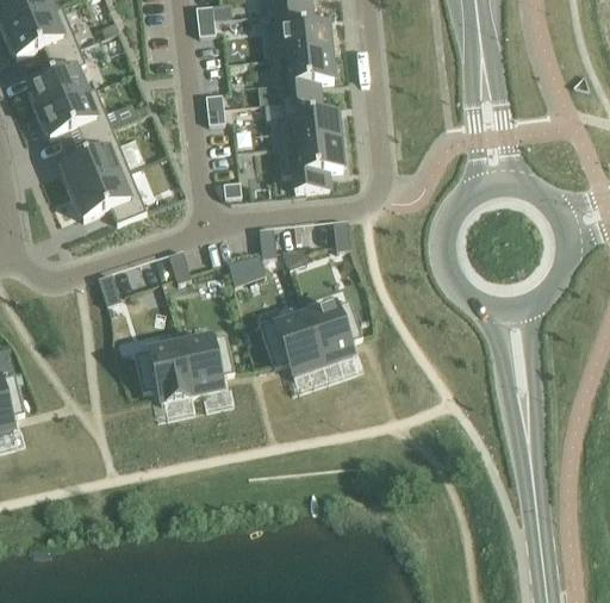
[(0,25),(2,31),(57,8),(57,7),(54,0),(2,0),(0,1),(0,25)]
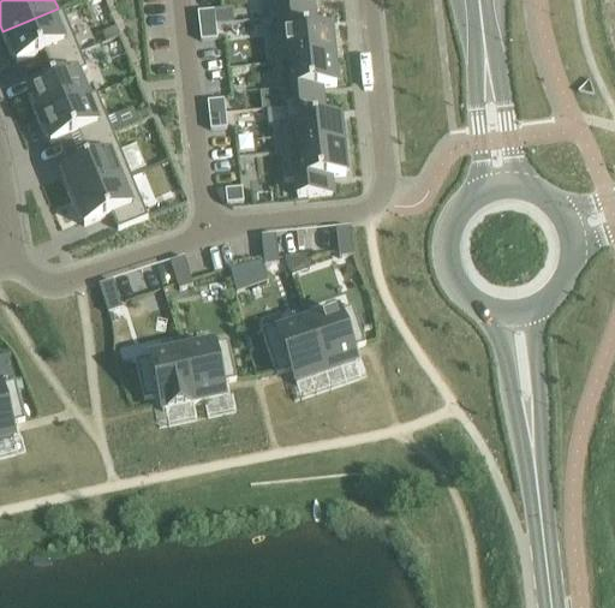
[(276,0),(278,13),(314,9),(312,0),(276,0)]
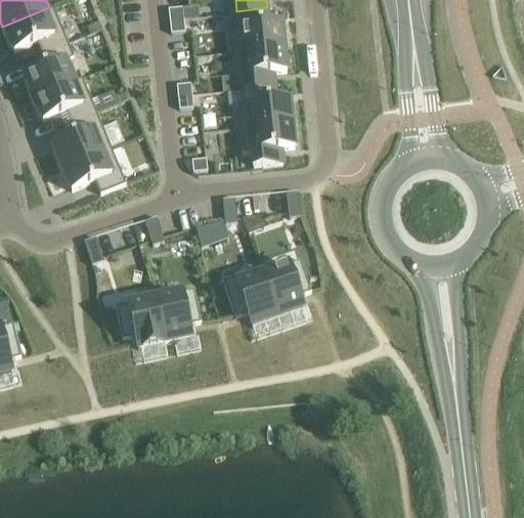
[(183,16),(182,4),(168,6),(170,17),(183,16)]
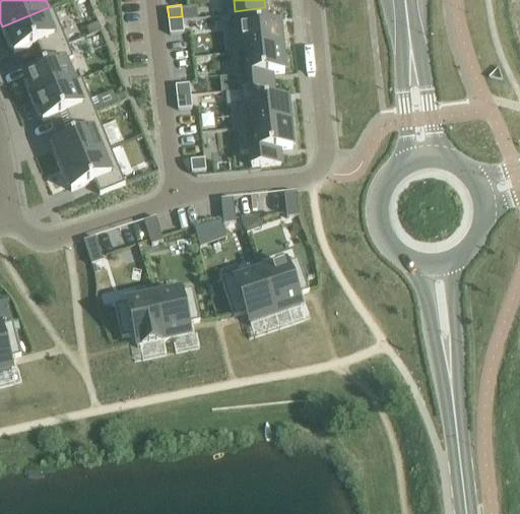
[(2,26),(10,46),(12,45),(14,49),(37,39),(42,51),(67,41),(53,5),(49,6),(49,7),(2,26)]
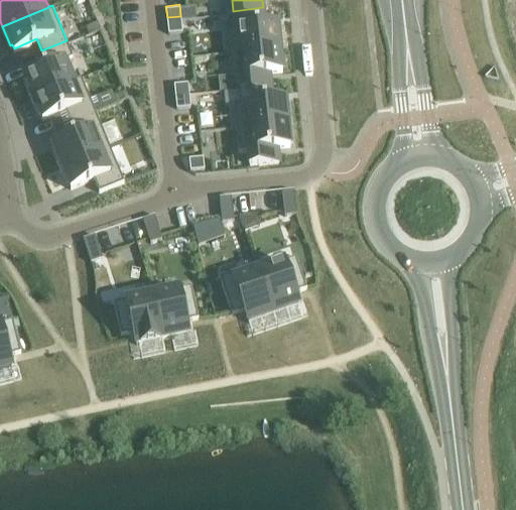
[(282,43),(280,24),(277,24),(277,20),(264,21),(263,7),(233,11),(235,24),(225,25),(228,49),(282,43)]
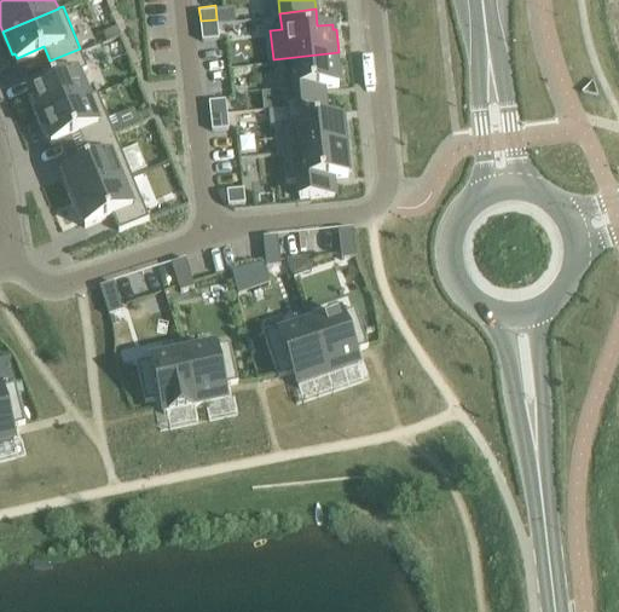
[(217,19),(201,21),(202,35),(219,34),(217,19)]
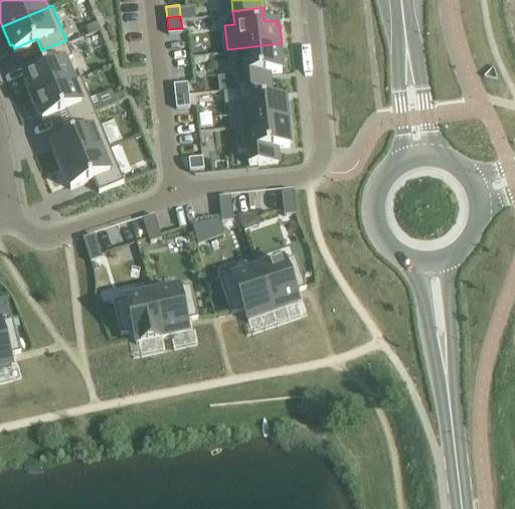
[(97,18),(86,23),(89,30),(100,26),(97,18)]
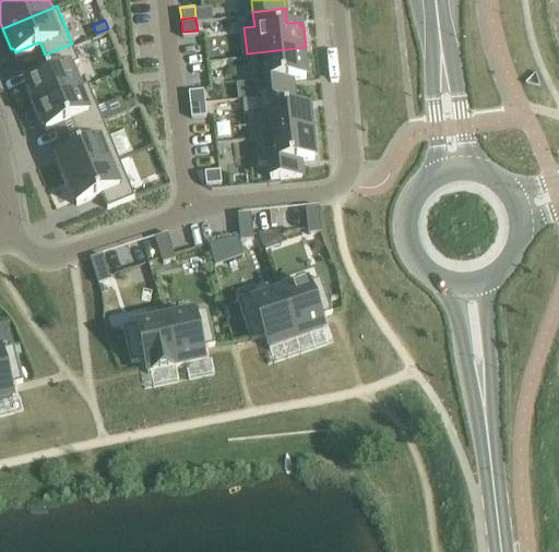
[(83,82),(83,81),(74,60),(79,58),(72,44),(45,55),(50,68),(25,78),(27,82),(25,83),(33,103),(83,82)]
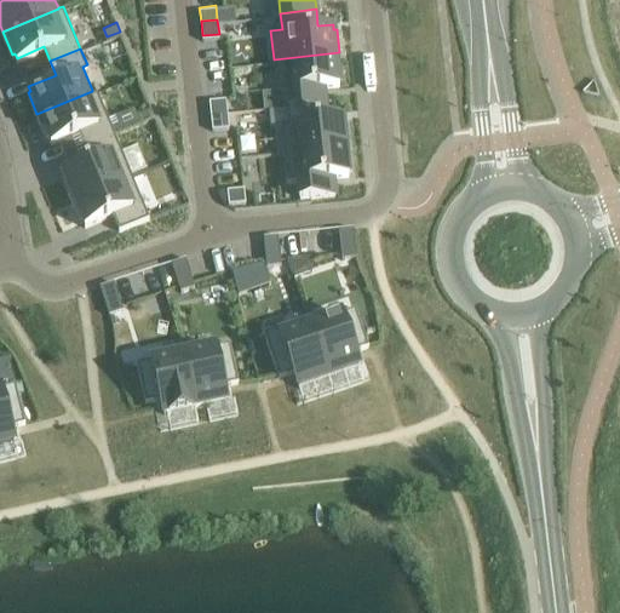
[(339,76),(342,76),(339,52),(274,59),(276,89),(288,87),(290,103),(322,99),(320,84),(339,81),(339,76)]
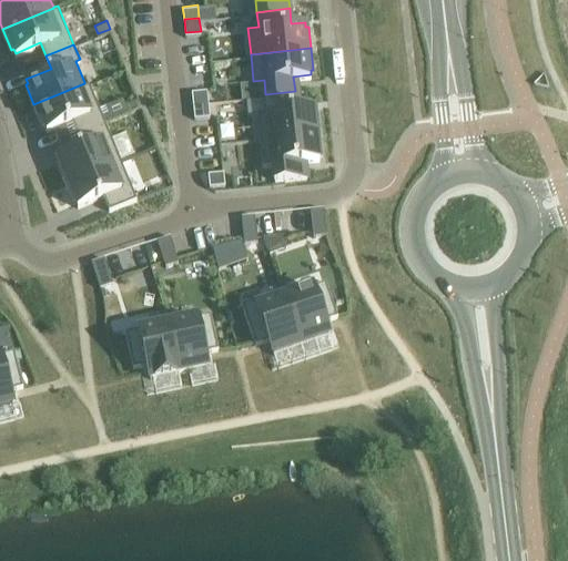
[(84,83),(33,104),(42,125),(44,124),(47,129),(71,118),(77,131),(105,120),(129,110),(123,95),(99,105),(89,81),(84,82),(84,83)]
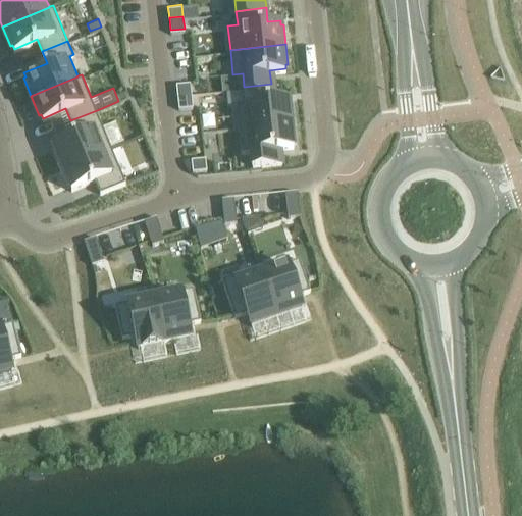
[(177,94),(192,92),(190,80),(175,82),(177,94)]
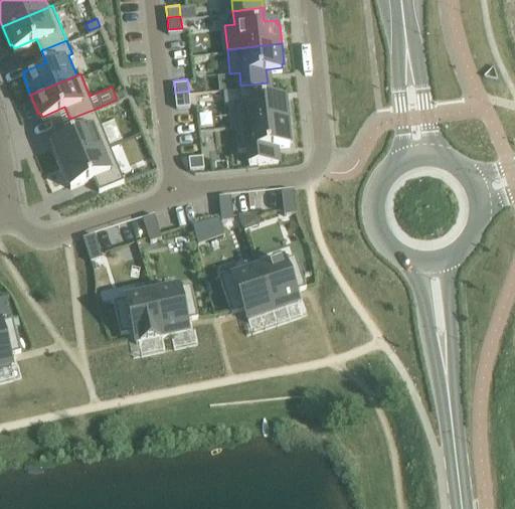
[(285,99),(285,95),(269,97),(268,82),(240,86),(241,99),(232,100),(234,124),(290,118),(288,99),(285,99)]
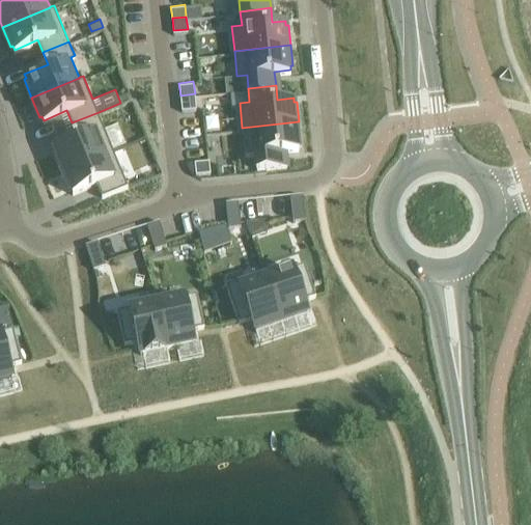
[(127,86),(118,89),(123,101),(131,98),(127,86)]
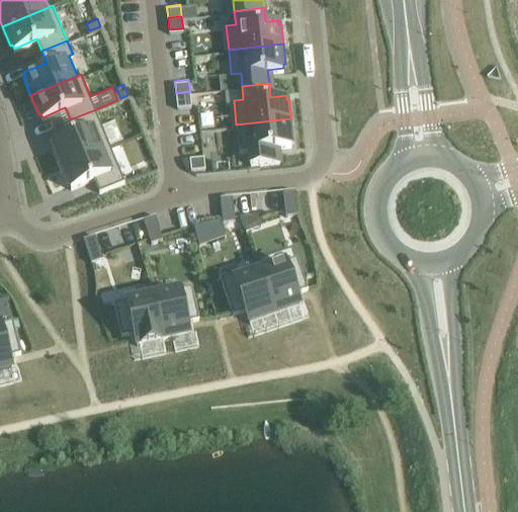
[(191,103),(190,91),(176,93),(177,105),(191,103)]
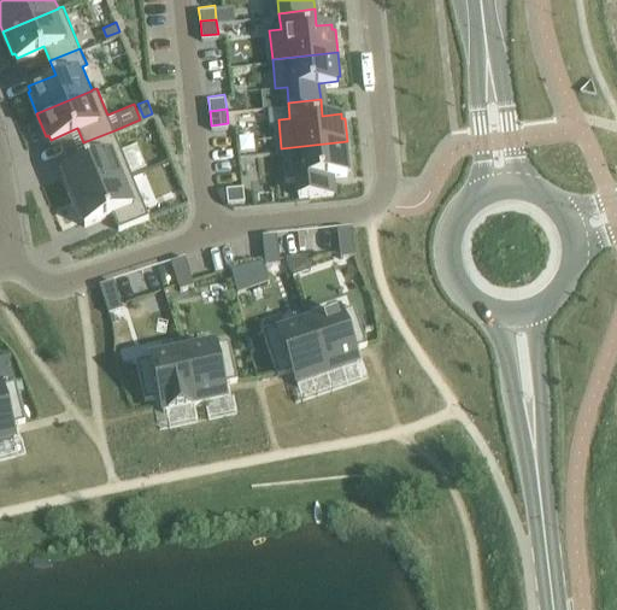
[(115,130),(83,142),(89,157),(62,168),(64,172),(62,174),(70,195),(131,171),(115,130)]
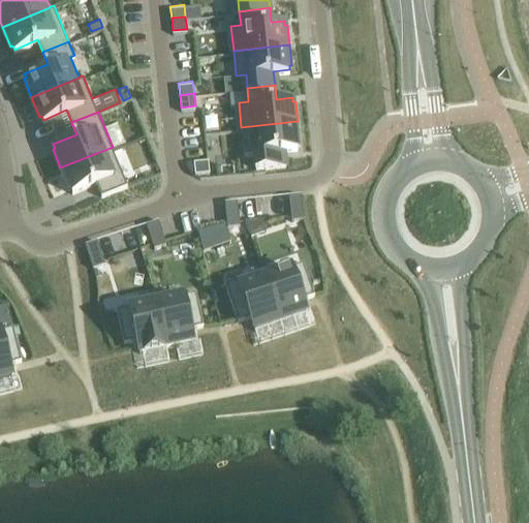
[(298,146),(297,142),(300,142),(298,121),(241,127),(244,152),(253,151),(255,165),(282,163),(280,148),(298,146)]
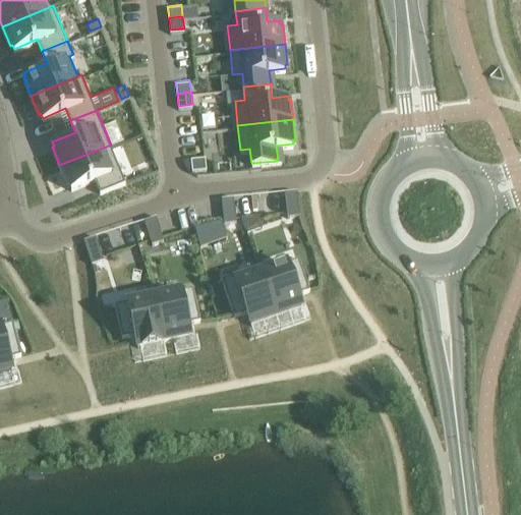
[(95,177),(100,190),(125,180),(111,145),(59,165),(67,184),(69,183),(71,187),(95,177)]
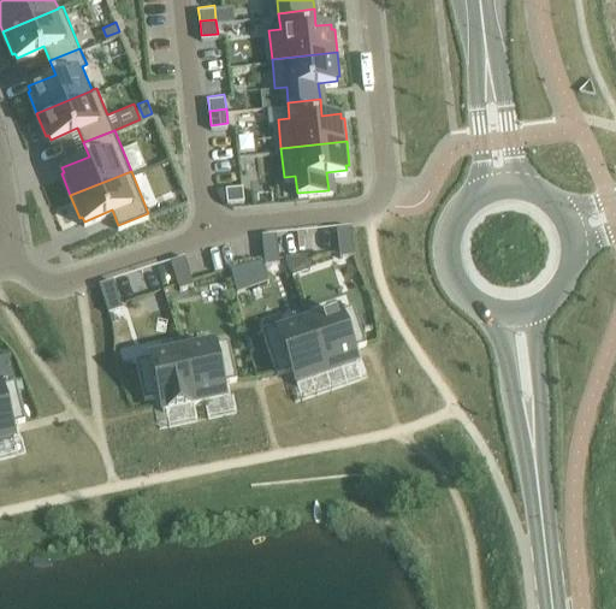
[(243,197),(242,183),(225,184),(227,199),(243,197)]
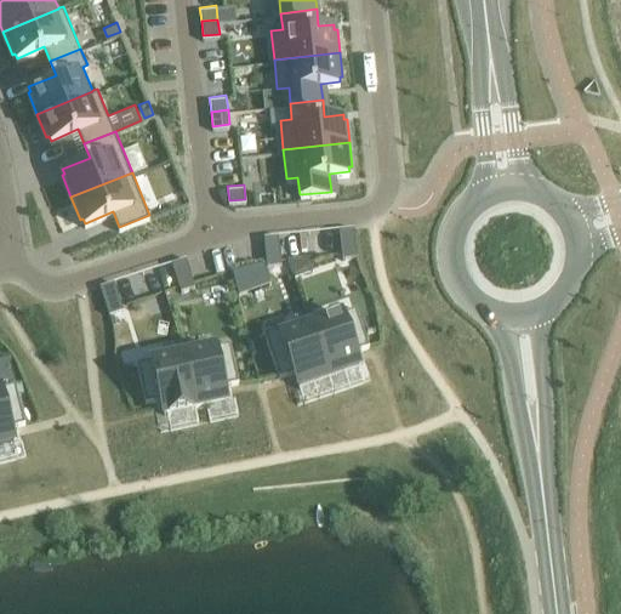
[(354,225),(339,226),(341,249),(342,255),(357,254),(354,225)]
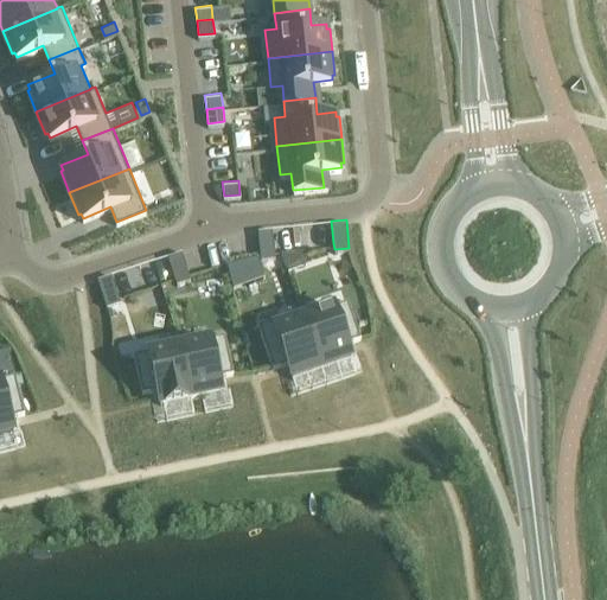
[(273,227),(257,229),(260,251),(261,257),(275,255),(275,250),(273,227)]
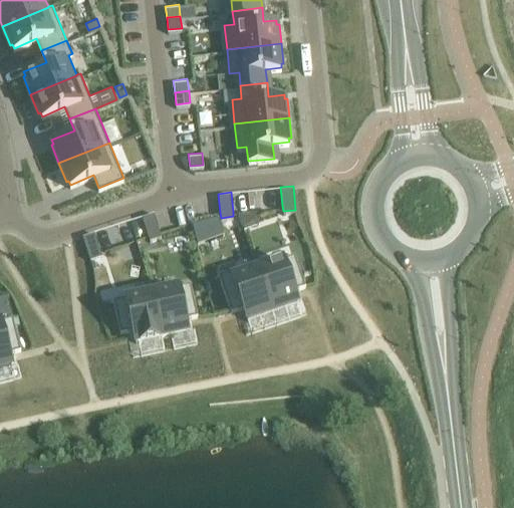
[(154,211),(142,215),(149,233),(150,238),(162,234),(160,230),(154,211)]
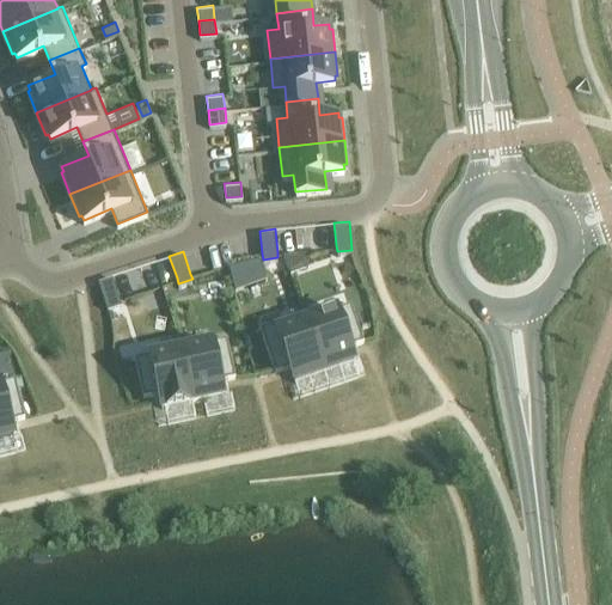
[(259,258),(228,267),(234,288),(267,277),(259,258)]
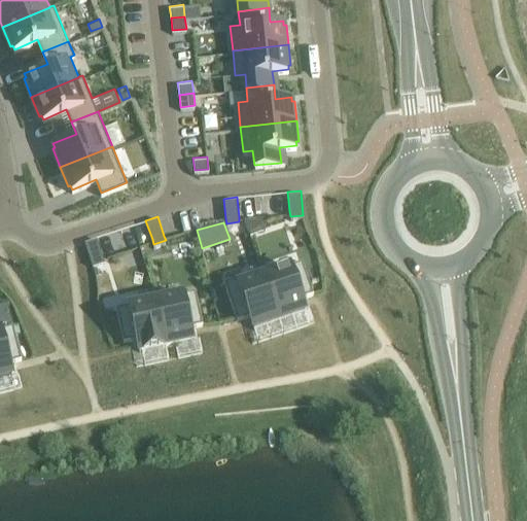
[(97,237),(84,240),(93,264),(104,259),(103,255),(97,237)]
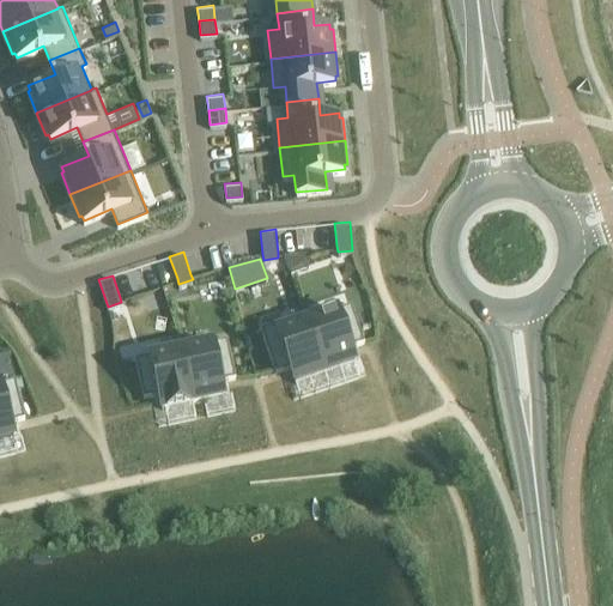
[(308,315),(307,315),(325,368),(354,358),(350,344),(356,341),(364,338),(351,301),(308,315)]
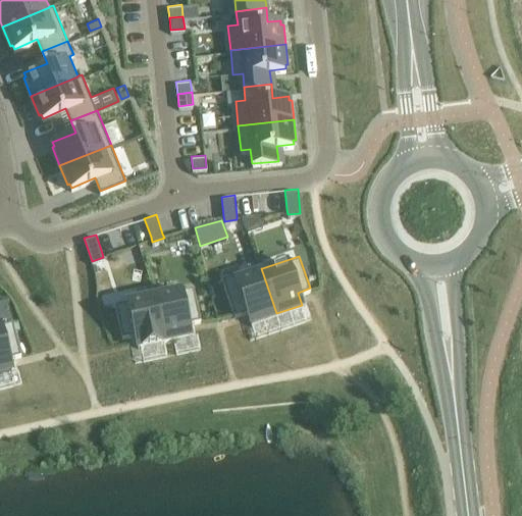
[(261,263),(221,277),(233,314),(242,311),(247,310),(251,321),(276,313),(261,268),(262,268),(261,263)]
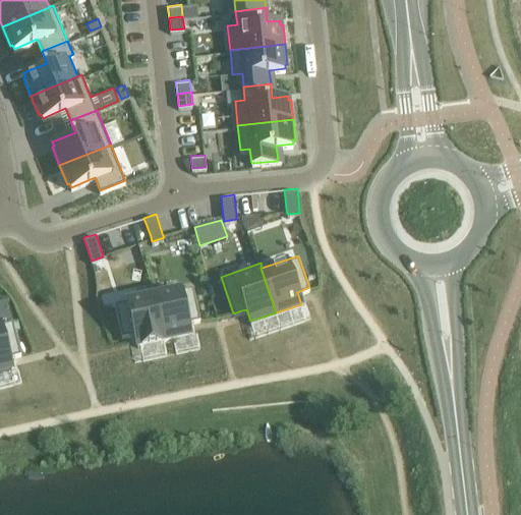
[(193,284),(154,293),(164,339),(173,337),(190,333),(187,321),(193,320),(200,318),(193,284)]
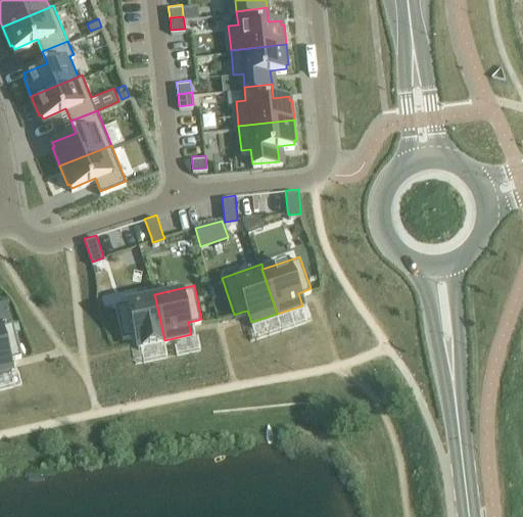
[(154,294),(114,302),(122,336),(129,334),(136,333),(138,345),(141,345),(164,340),(154,294)]
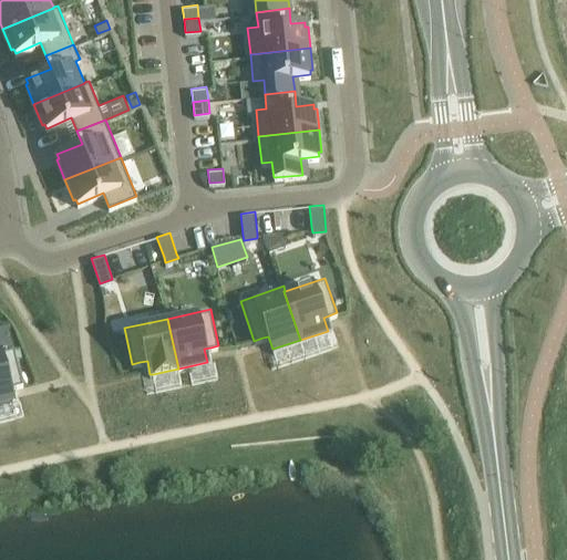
[(0,402),(12,400),(9,386),(16,384),(23,383),(22,379),(20,370),(8,323),(0,324),(0,402)]
